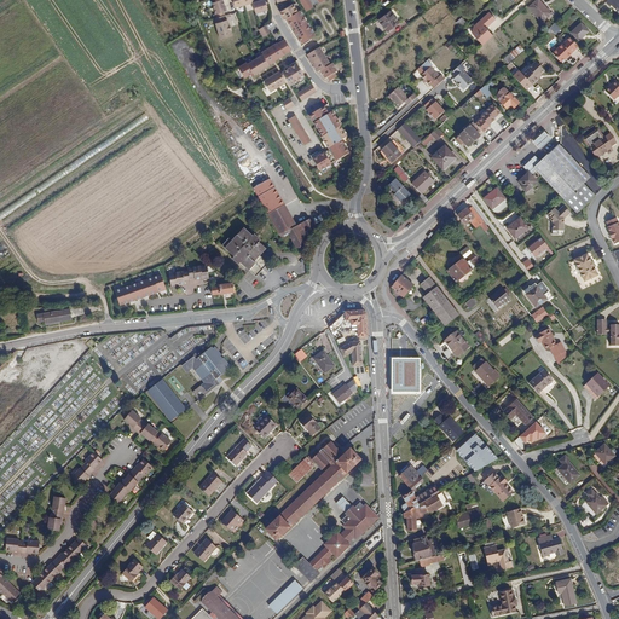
[(223,0),(218,0),(213,1),(215,12),(226,10),(223,0)]
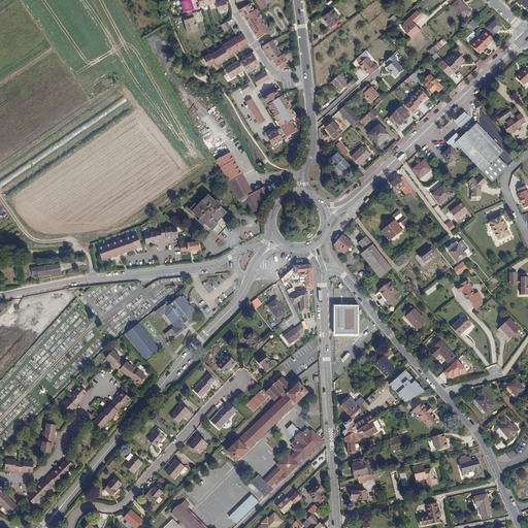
[(226,0),(220,0),(216,1),(218,10),(228,8),(226,0)]
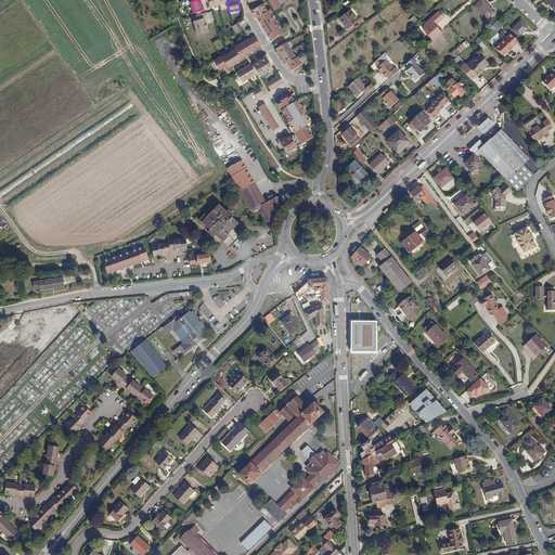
[(489,9),(489,8),(482,0),(480,0),(474,7),(485,20),(492,13),(489,9)]
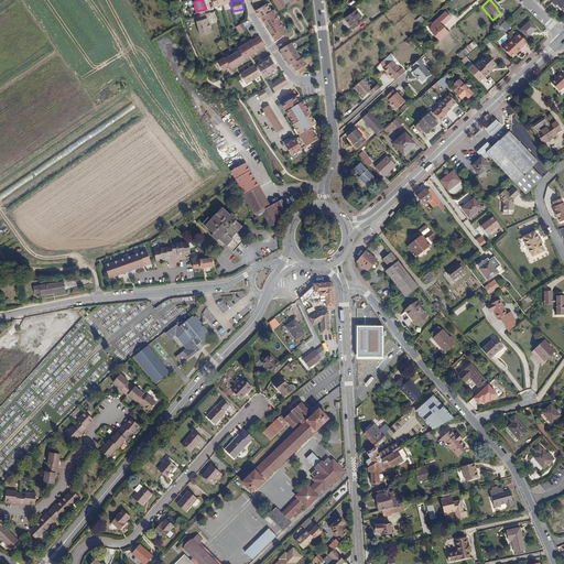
[(563,0),(554,0),(553,2),(556,6),(557,4),(563,10),(563,0)]
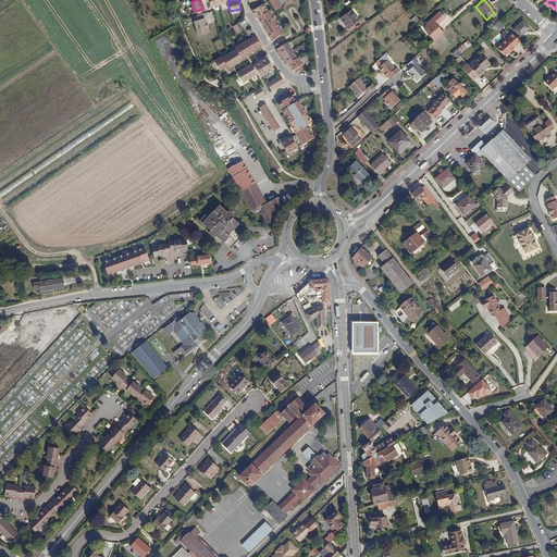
[(268,10),(263,2),(251,10),(256,16),(258,15),(268,10)]
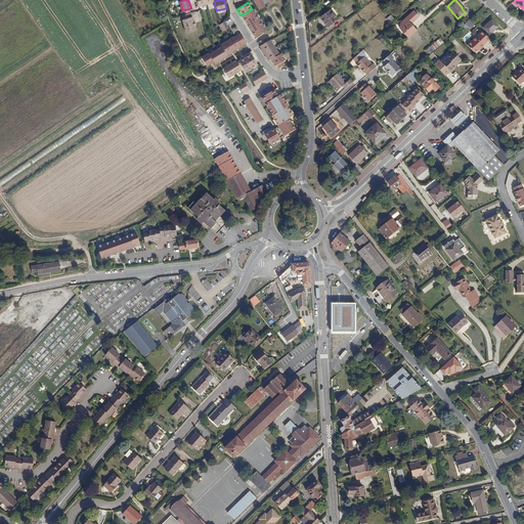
[(252,9),(243,14),(247,22),(245,23),(248,27),(249,26),(255,35),(253,36),(255,39),(262,34),(261,32),(266,30),(253,8),(252,9)]
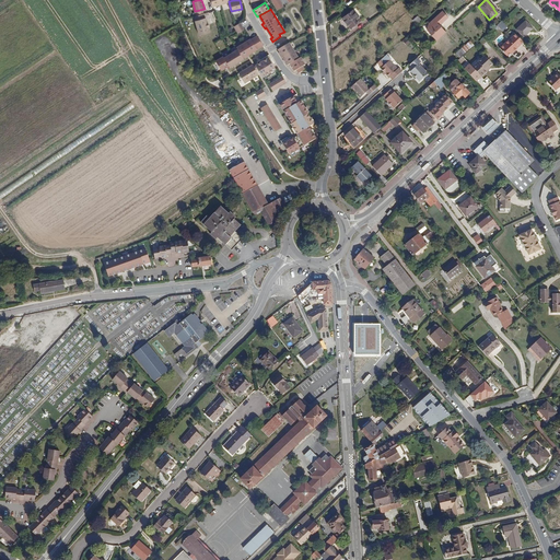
[(352,11),(341,19),(349,28),(360,21),(352,11)]
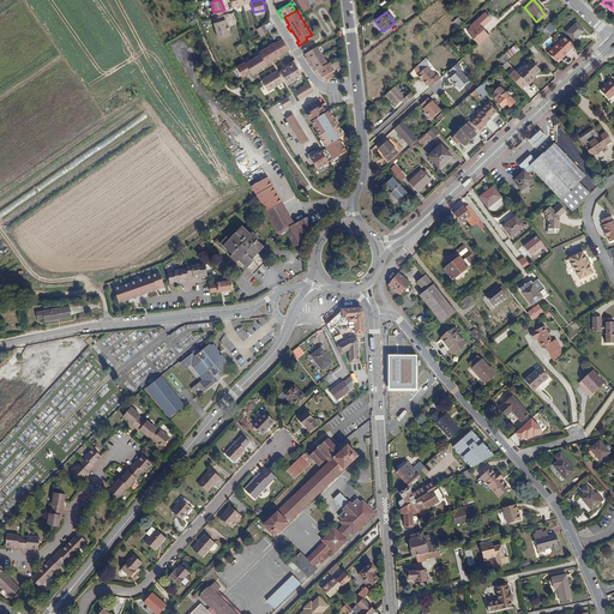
[(476,46),(487,36),(483,32),(481,34),(479,30),(489,20),(483,13),(471,23),(474,26),(465,34),(470,38),(471,37),(474,40),(471,41),(476,46)]
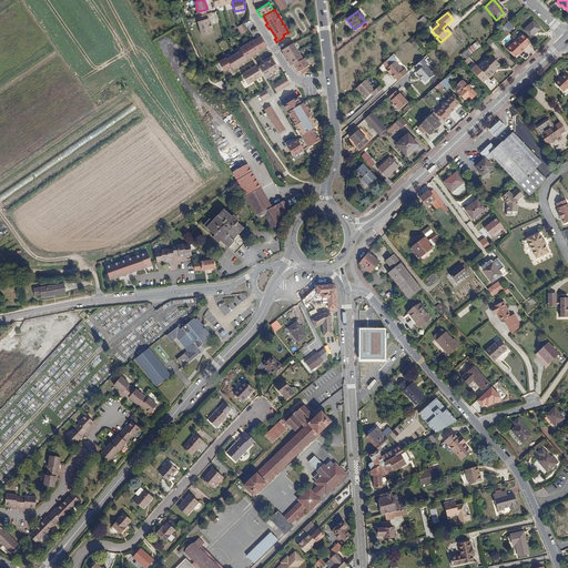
[(423,27),(428,22),(423,16),(417,20),(423,27)]
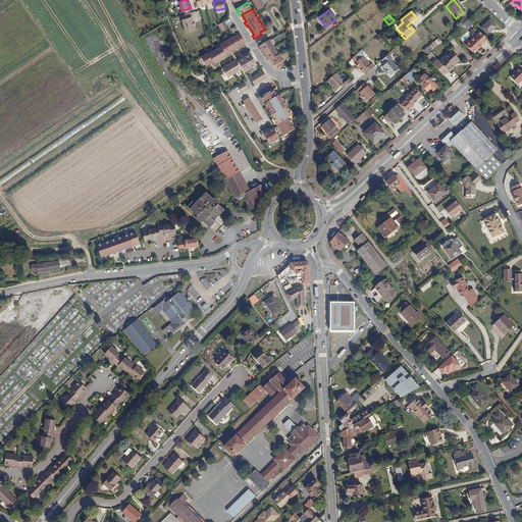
[(197,30),(193,16),(181,19),(186,33),(197,30)]
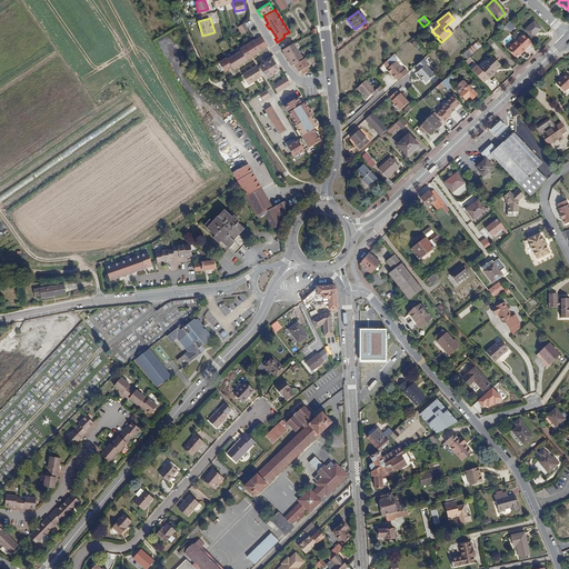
[(533,21),(523,31),(531,38),(541,29),(533,21)]
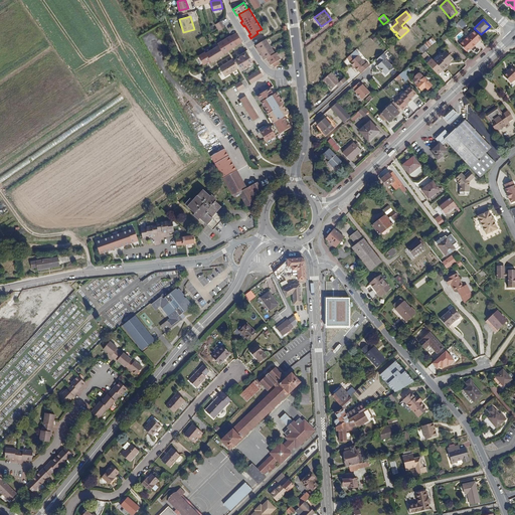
[(454,28),(451,30),(455,35),(464,27),(462,24),(455,29),(454,28)]
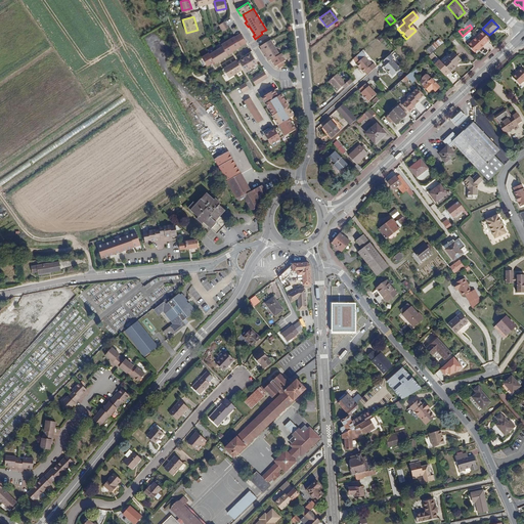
[(478,47),(479,48),(482,46),(483,45),(486,41),(479,34),(467,45),(473,52),(477,49),(478,47)]
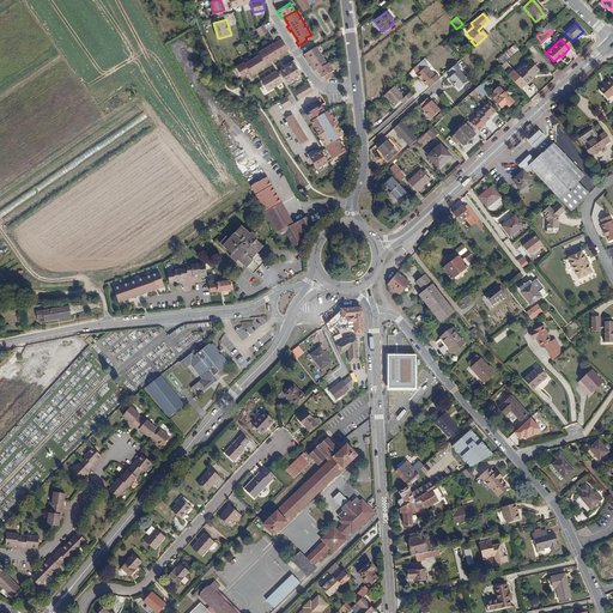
[(274,41),(266,46),(273,58),(281,53),(279,49),(277,46),(274,42),(274,41)]
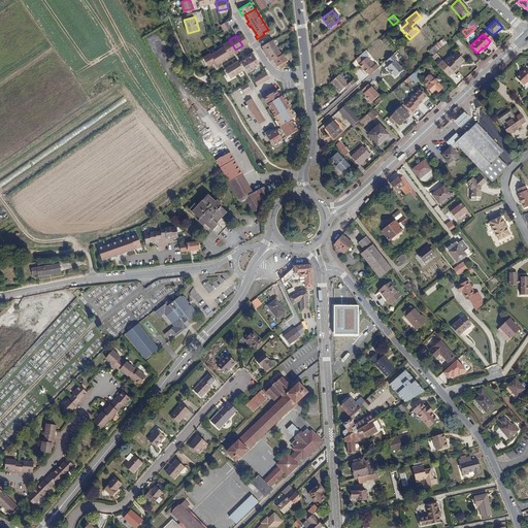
[(229,39),(223,43),(224,45),(229,54),(235,50),(229,39)]
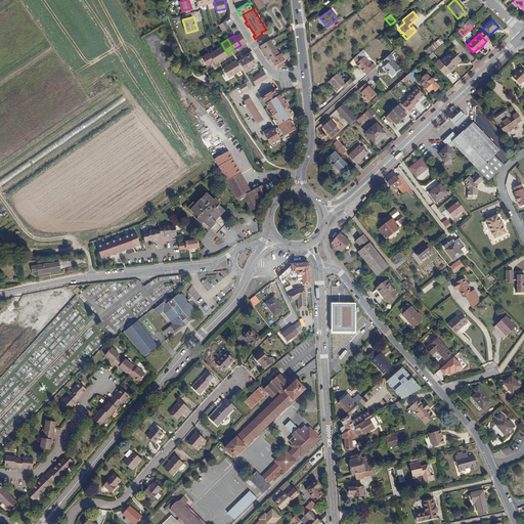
[(270,39),(259,46),(264,53),(274,47),(270,39)]
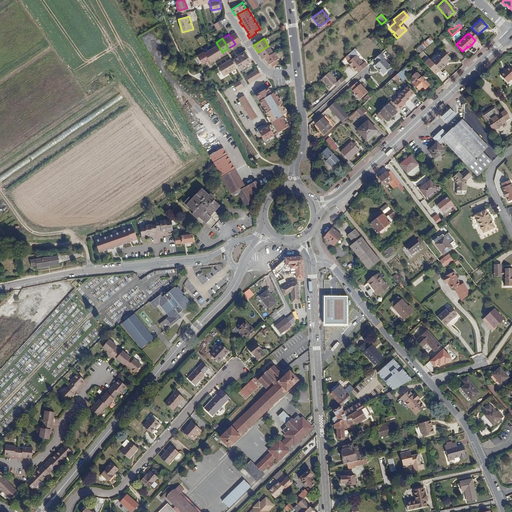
[(425,48),(433,42),(429,38),(422,44),(425,48)]
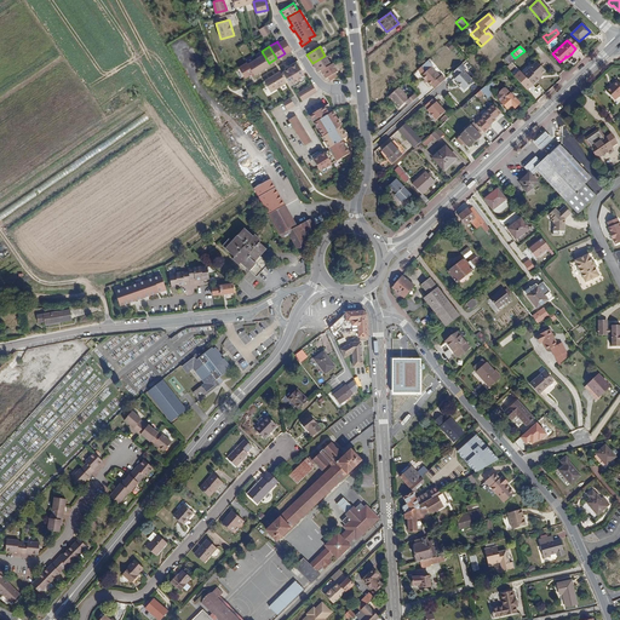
[(263,53),(256,58),(262,69),(270,64),(269,63),(263,53)]
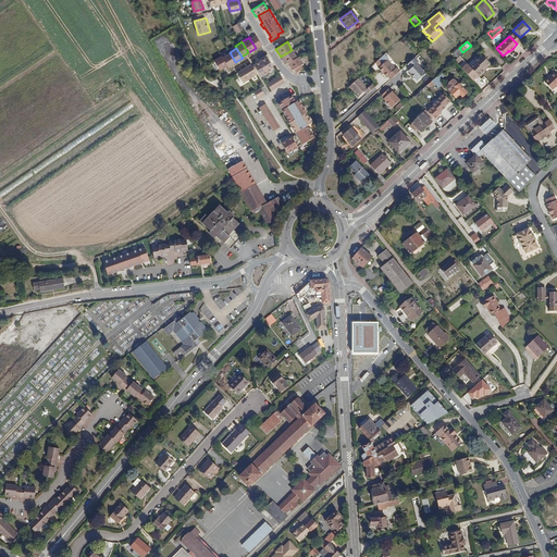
[(292,50),(281,57),(285,64),(287,63),(297,58),(292,50)]
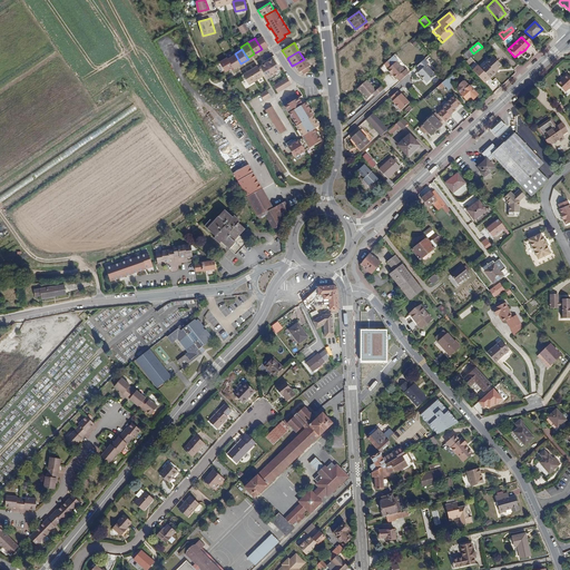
[(235,53),(228,58),(233,67),(234,68),(241,64),(235,53)]
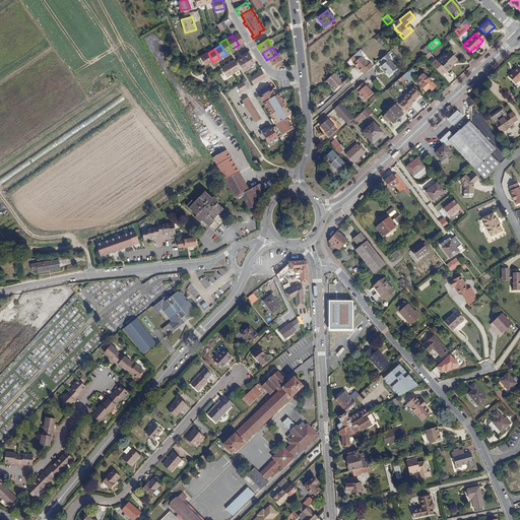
[(250,50),(238,57),(239,59),(249,53),(250,50)]
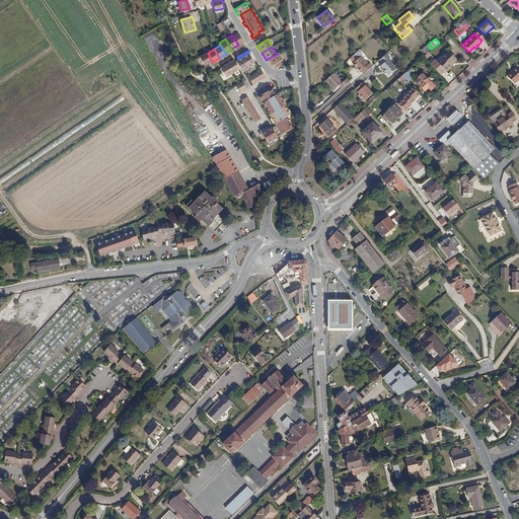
[(212,61),(208,53),(207,52),(200,56),(205,65),(212,61)]
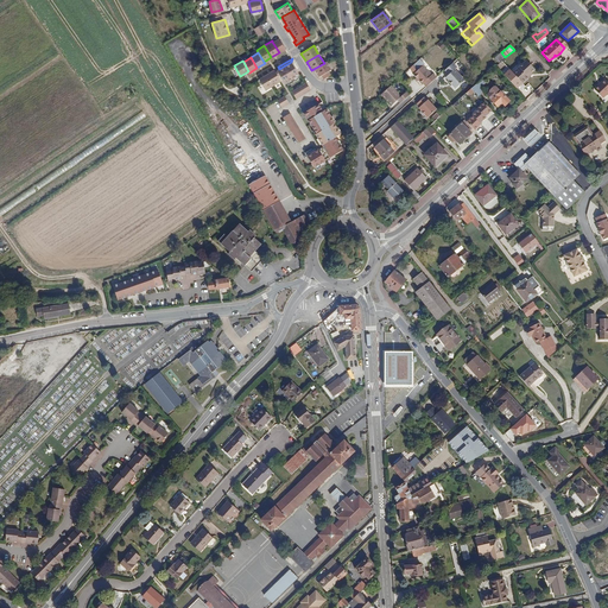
[(526,61),(513,74),(523,83),(529,77),(526,75),(529,71),(531,73),(534,69),(526,61)]
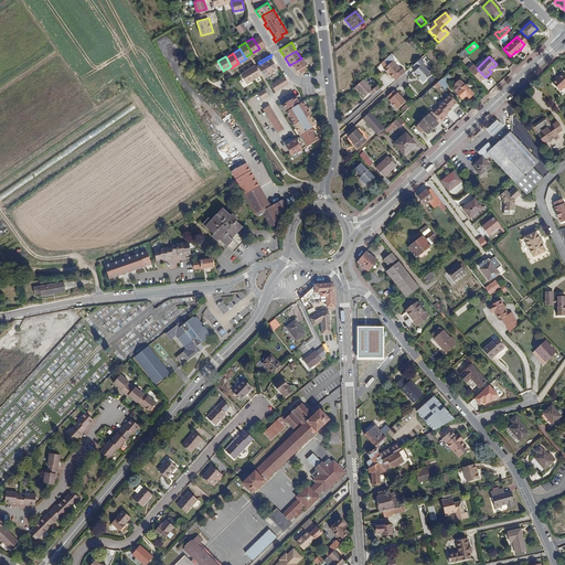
[(259,64),(257,65),(265,77),(266,76),(276,71),(277,70),(275,64),(270,57),(259,64)]
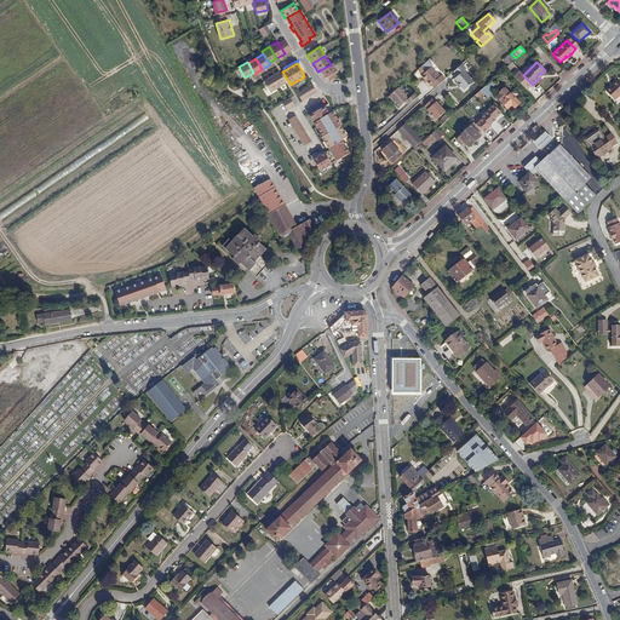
[(331,64),(320,70),(325,79),(327,76),(329,80),(337,76),(334,73),(337,70),(332,63),(331,64)]
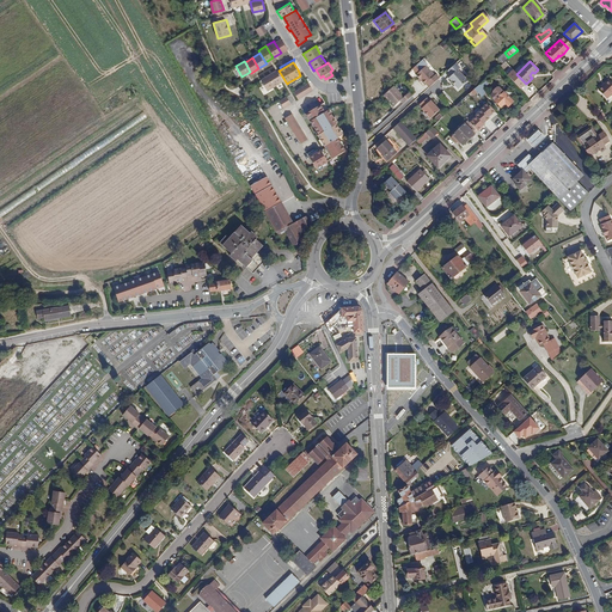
[(454,63),(445,72),(448,77),(446,79),(448,81),(448,83),(452,87),(453,87),(456,90),(465,81),(456,71),(458,68),(454,63)]
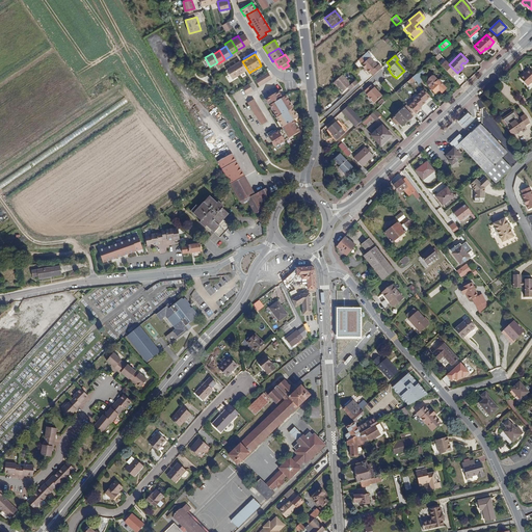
[(370,77),(376,72),(378,71),(375,67),(374,68),(365,58),(356,65),(366,75),(367,74),(370,77)]
